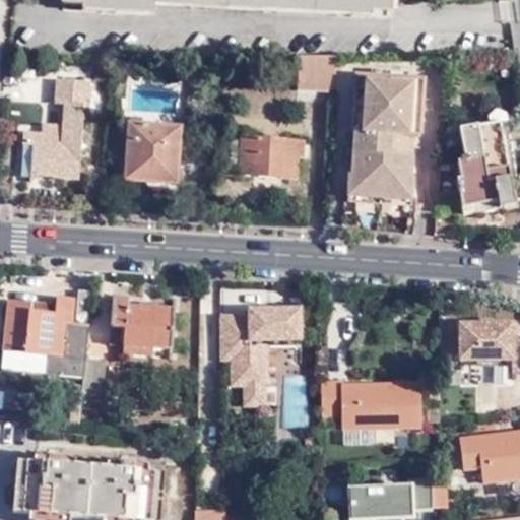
[(334,96),(336,61),(299,61),(297,92),(334,96)]
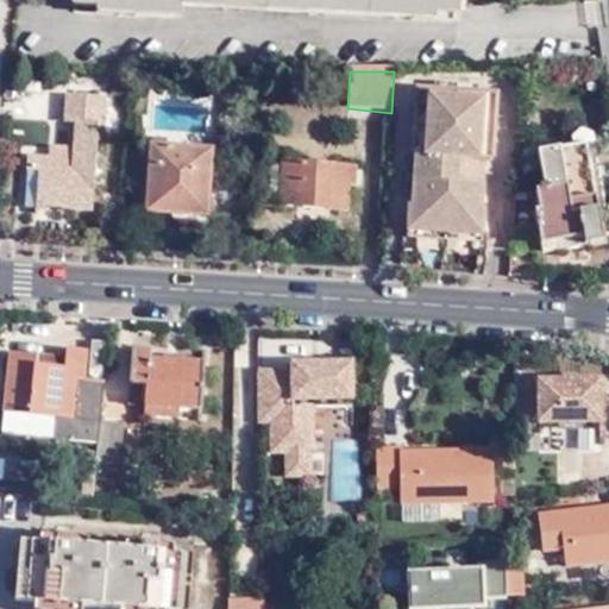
[(437,86),(435,95),(479,98),(479,90),(437,86)]
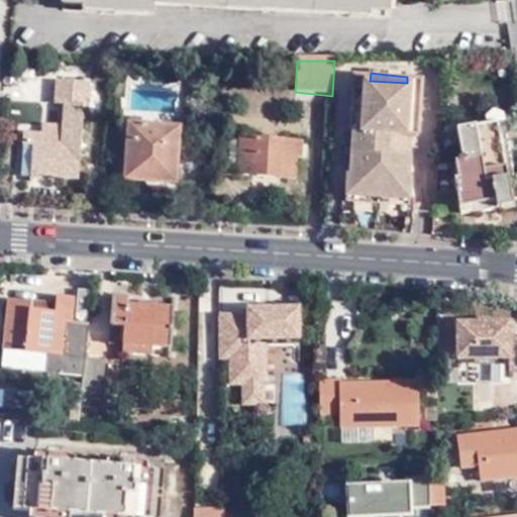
[(407,83),(370,81),(360,80),(358,108),(356,135),(375,136),(375,140),(354,139),(350,178),(348,178),(346,199),(411,203),(413,181),(408,180),(409,161),(393,160),(390,157),(392,137),(412,138),(414,138),(416,111),(418,84),(407,83)]
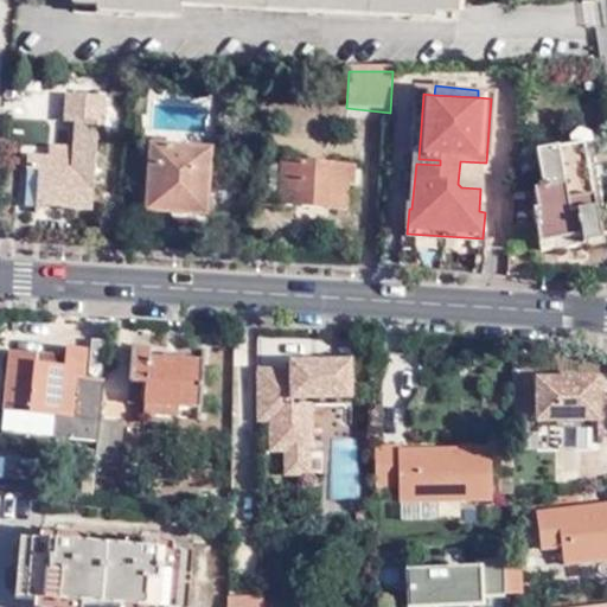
[(39,174),(37,210),(93,213),(100,100),(66,98),(65,125),(76,126),(74,153),(55,152),(52,160),(33,159),(32,167),(26,167),(26,174),(39,174)]
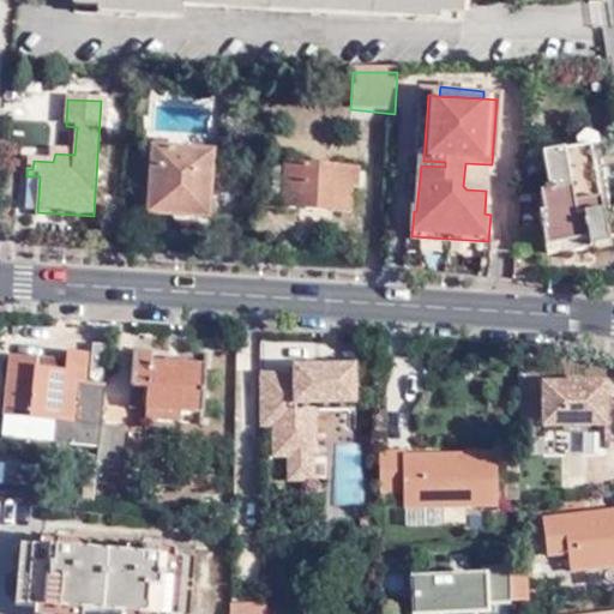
[(591,144),(543,154),(549,187),(543,190),(543,192),(540,193),(543,212),(539,212),(545,247),(567,242),(570,252),(608,245),(591,144)]
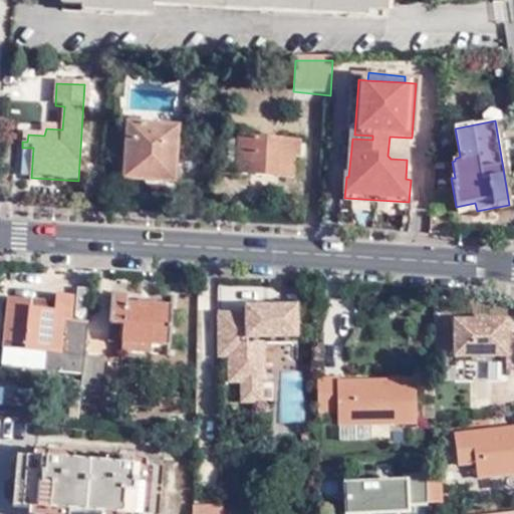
[(178,129),(127,125),(123,181),(174,185),(178,129)]
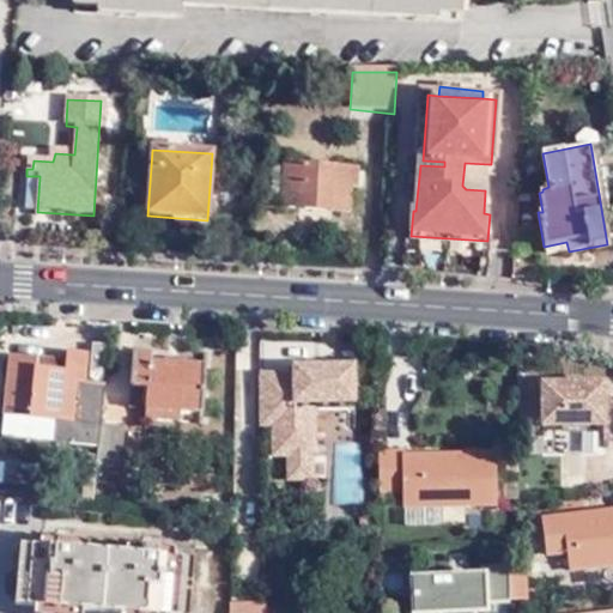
[(485,190),(489,164),(465,163),(462,186),(466,189),(485,190)]
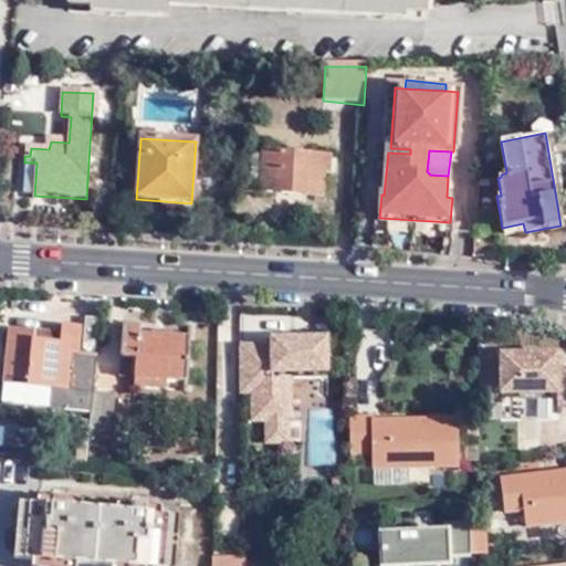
[(329,157),(264,153),(262,191),(322,196),(324,173),(328,174),(329,157)]
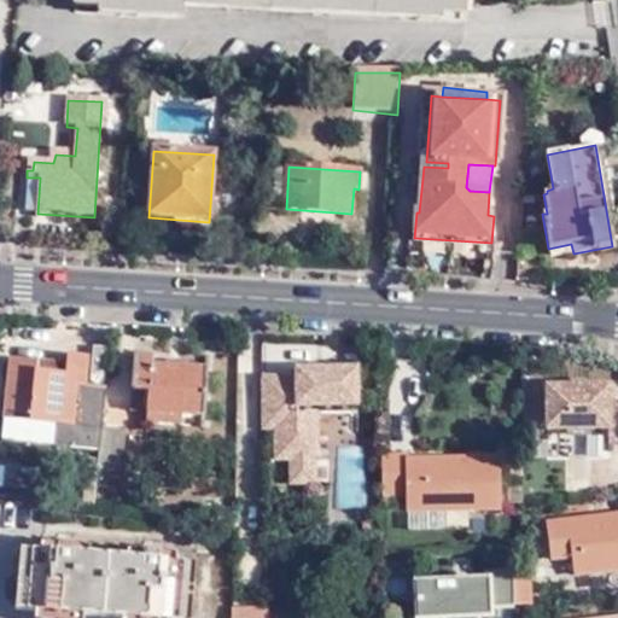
[(23,213),(38,214),(40,178),(27,178),(23,213)]
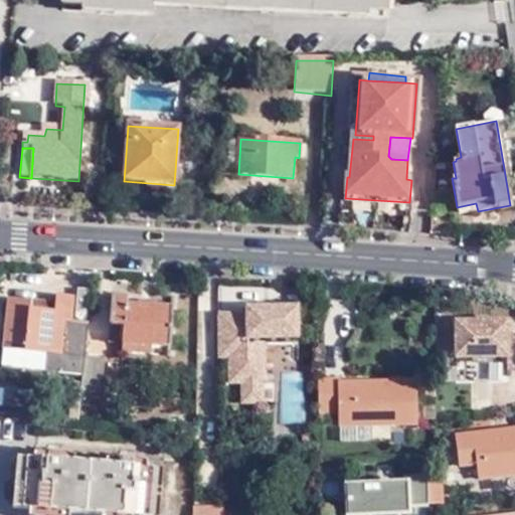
[(81,366),(82,352),(84,320),(68,318),(70,294),(52,291),(52,300),(51,308),(26,306),(27,298),(5,295),(1,346),(44,350),(43,367),(80,371),(81,366)]
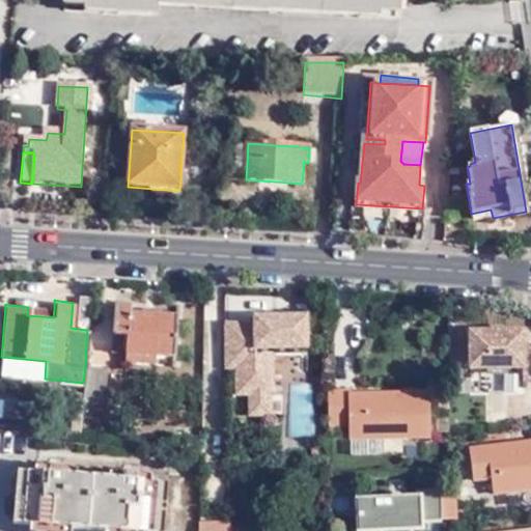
[(124,351),(154,353),(173,355),(176,315),(129,311),(129,305),(113,305),(111,334),(126,334),(124,351)]
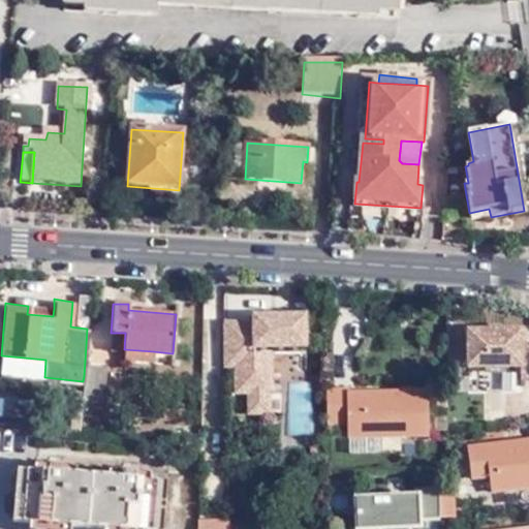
[(54,308),(28,306),(27,314),(53,316),(54,308)]
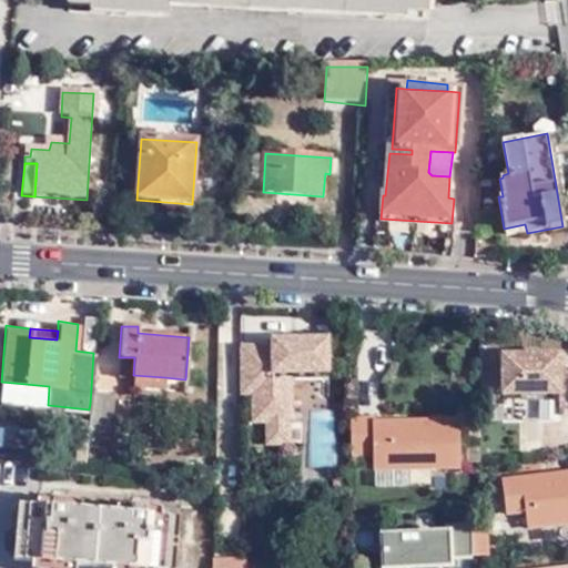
[(295,444),(294,375),(330,374),(330,333),(239,335),(240,396),(250,396),(250,425),(261,424),(262,445),(295,444)]
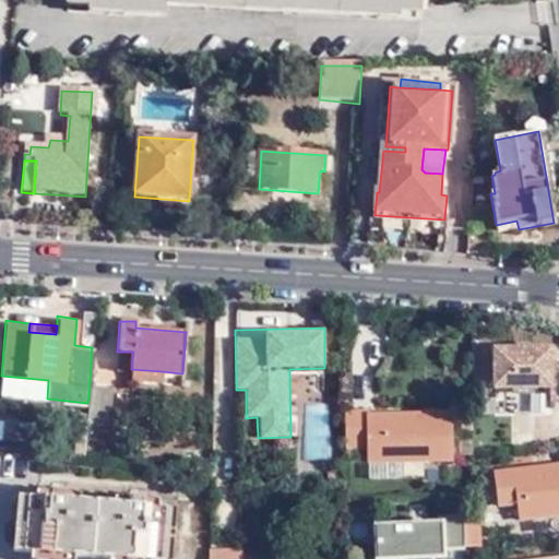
[(545,347),(488,348),(488,387),(544,387),(544,399),(558,399),(558,363),(545,364),(545,347)]
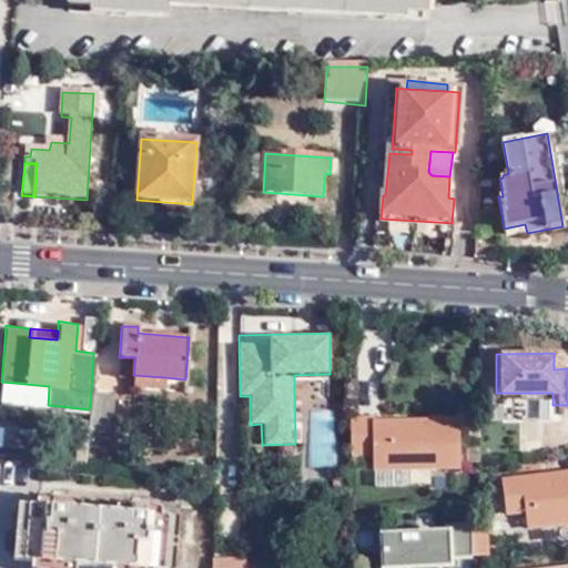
[(164,387),(164,377),(133,375),(133,385),(164,387)]
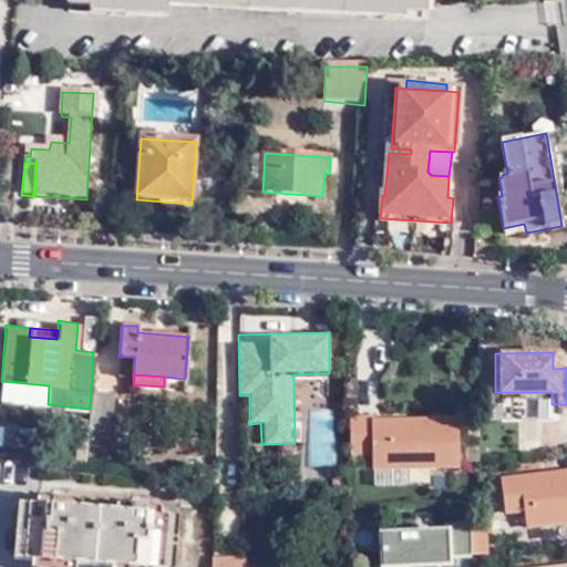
[(115,390),(91,388),(90,403),(89,409),(88,425),(112,428),(114,403),(115,390)]
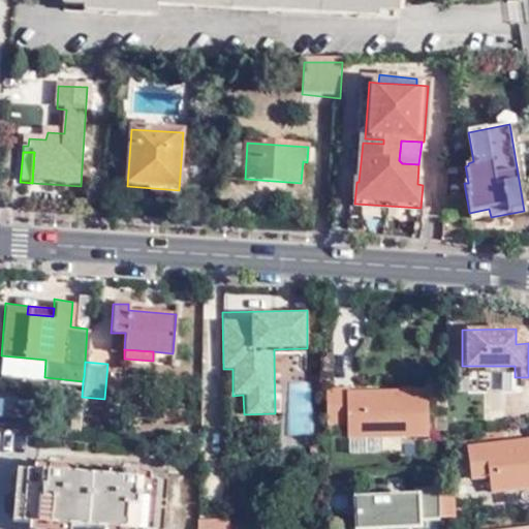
[(384,450),(384,436),(429,435),(429,385),(327,386),(328,430),(348,430),(348,450),(384,450)]
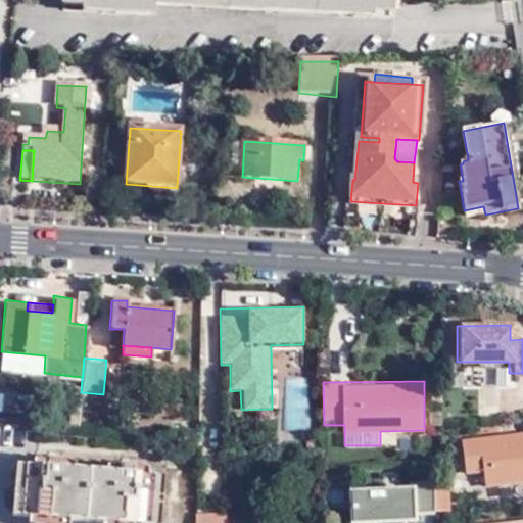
[(522,432),(458,441),(462,472),(479,470),(481,484),(522,479),(522,432)]
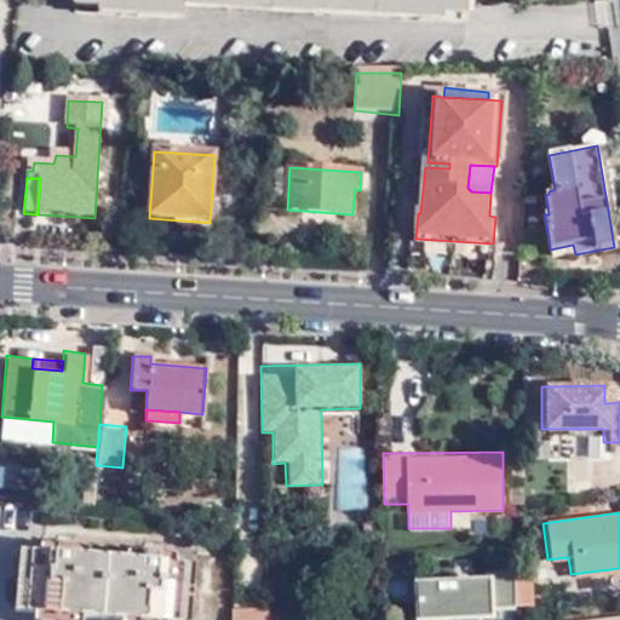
[(53,552),(18,550),(13,610),(133,619),(189,619),(194,564),(160,561),(160,555),(143,554),(142,560),(70,554),(70,547),(53,546),(53,552)]
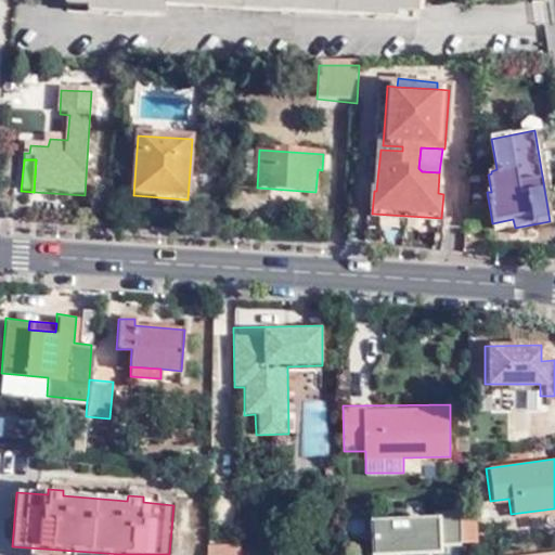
[(462,511),(372,513),(374,554),(405,554),(443,553),(443,545),(463,546),(462,511)]
